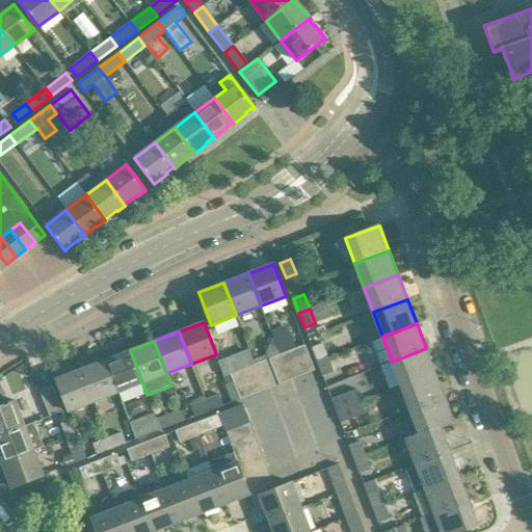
[(322,343),(312,347),(317,362),(328,357),(322,343)]
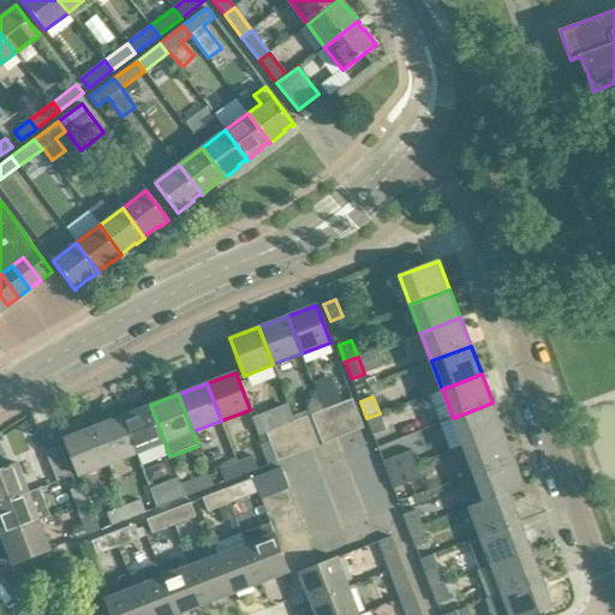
[(339,404),(350,433),(364,428),(352,399),(339,404)]
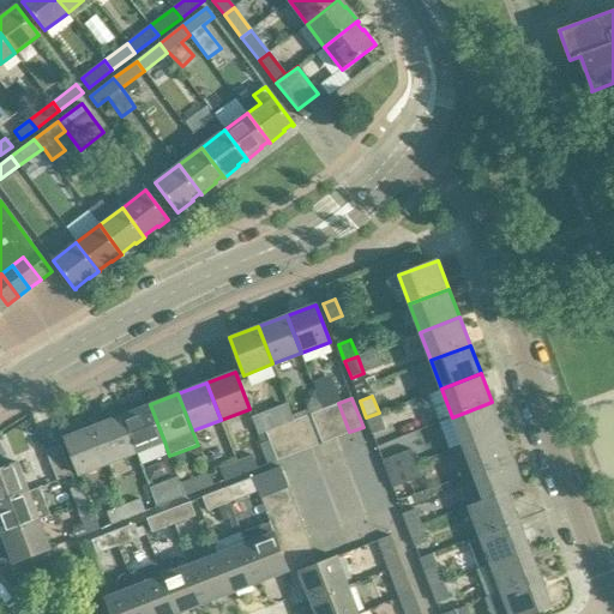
[(503,431),(492,402),(452,417),(463,445),(503,431)]
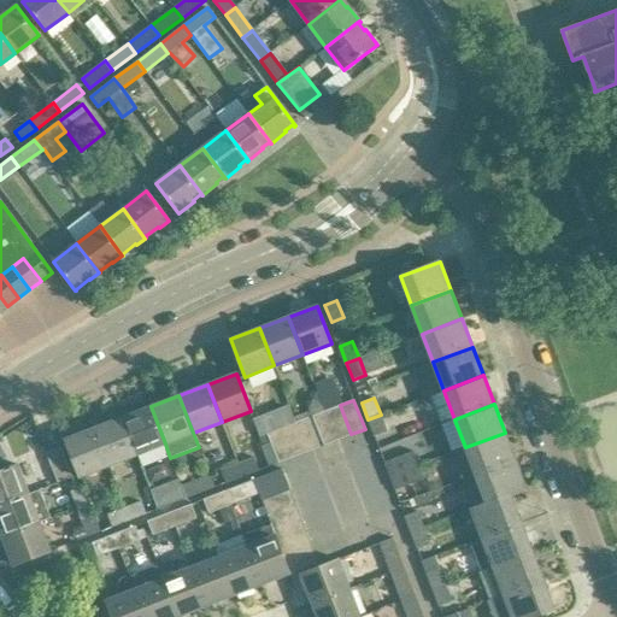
[(327,411),(338,440),(351,434),(340,405),(327,411)]
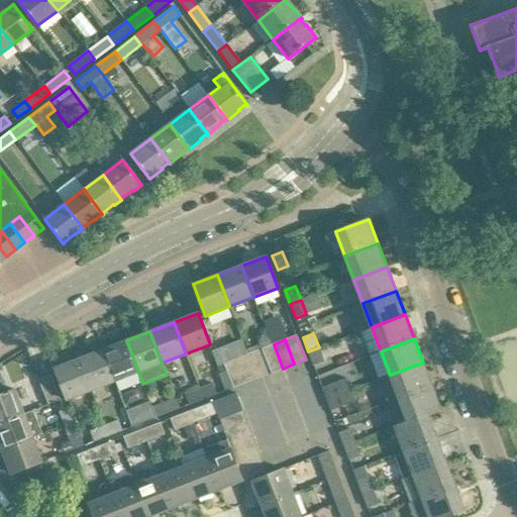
[(138,372),(126,340),(102,349),(114,381),(138,372)]
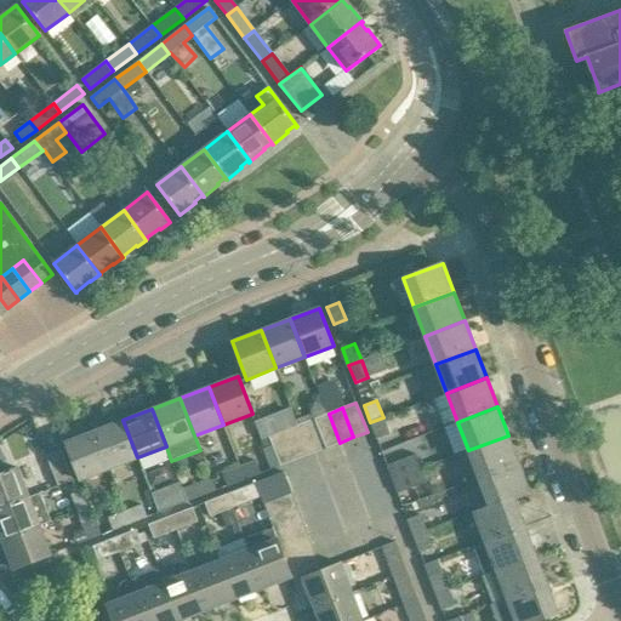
[(314,419),(326,448),(340,443),(329,414),(314,419)]
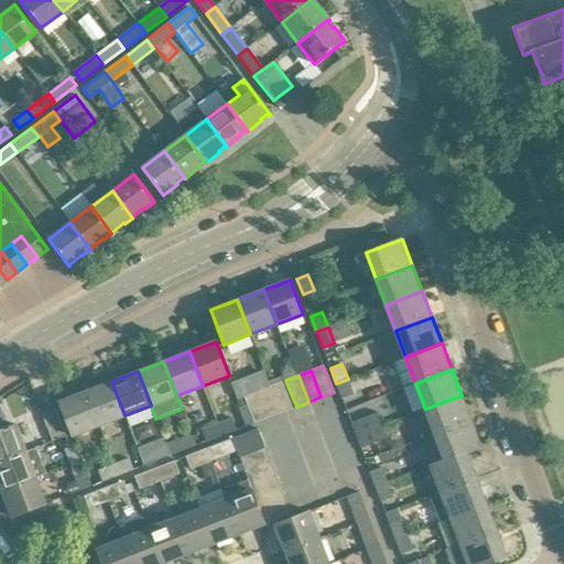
[(336,383),(343,398),(354,394),(348,379),(336,383)]
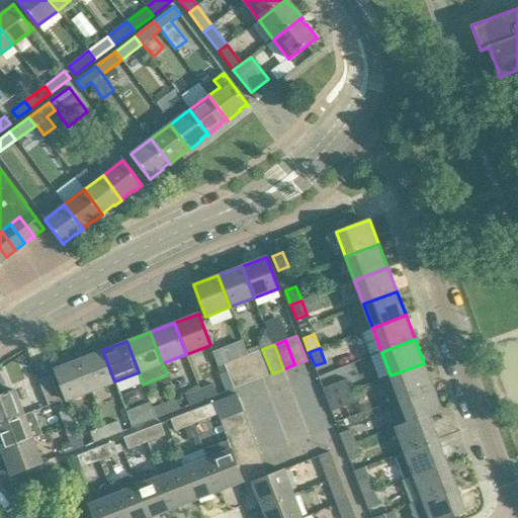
[(114,381),(102,350),(79,360),(91,392),(114,381)]
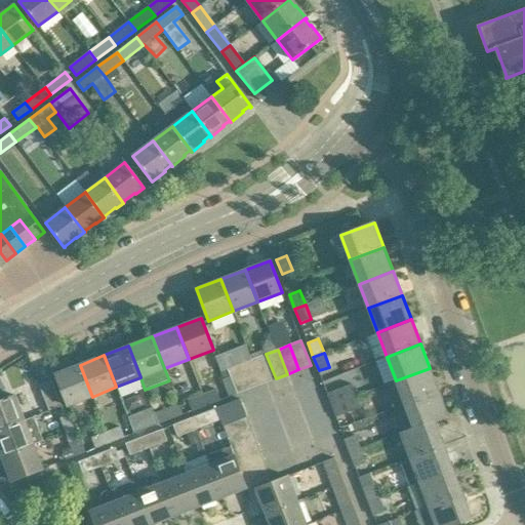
[(263,356),(250,360),(260,385),(272,380),(263,356)]
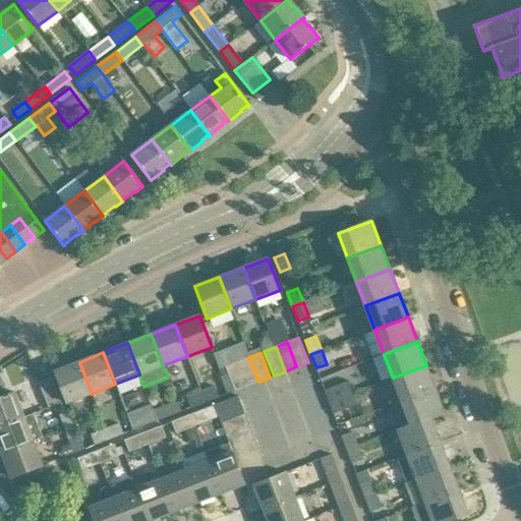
[(258,382),(248,357),(237,361),(246,386),(258,382)]
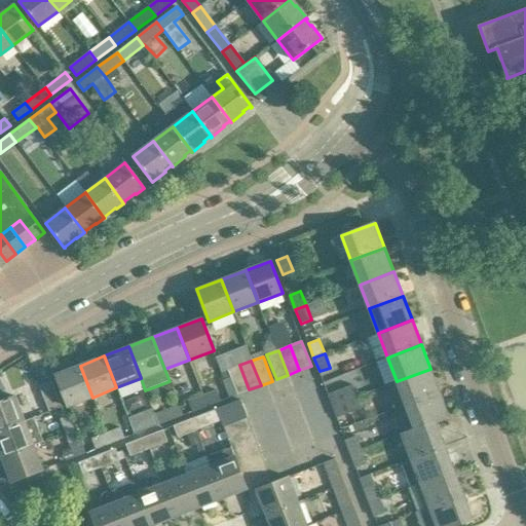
[(237,395),(249,389),(239,365),(228,370),(237,395)]
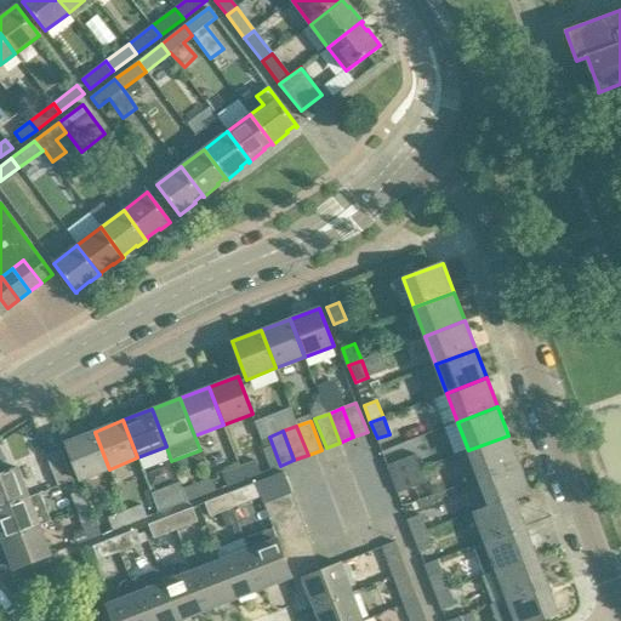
[(109,469),(95,432),(66,443),(80,480),(109,469)]
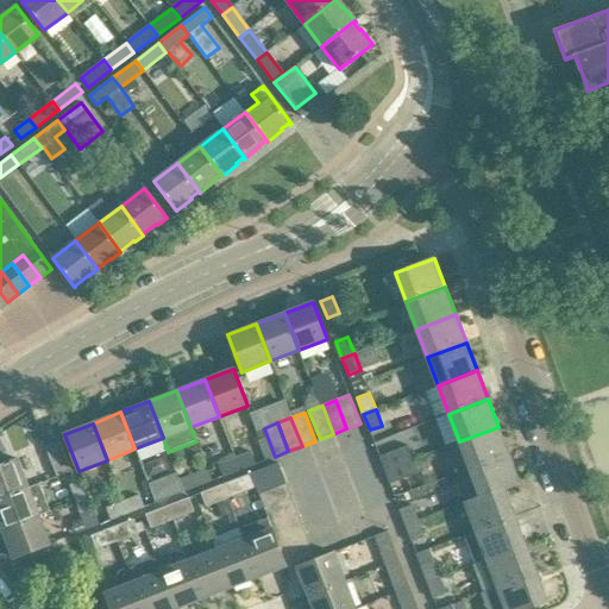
[(508,454),(498,427),(459,441),(469,470),(508,454)]
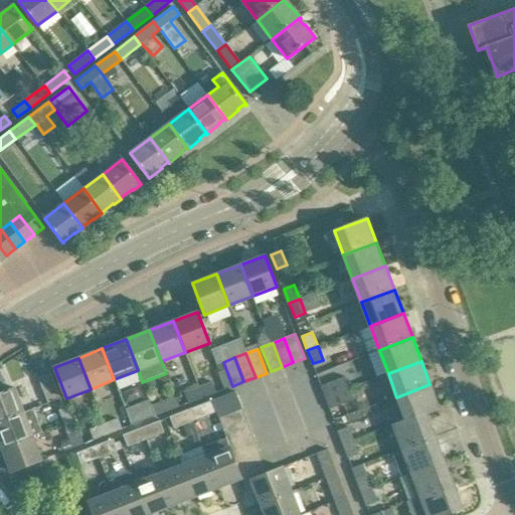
[(39,378),(48,402),(60,398),(50,374),(39,378)]
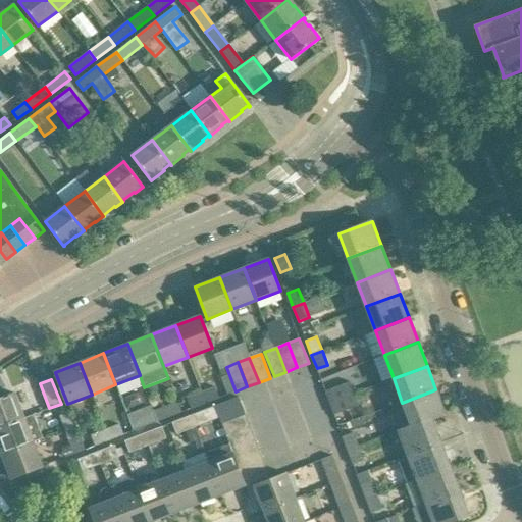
[(325,390),(329,403),(354,393),(350,381),(325,390)]
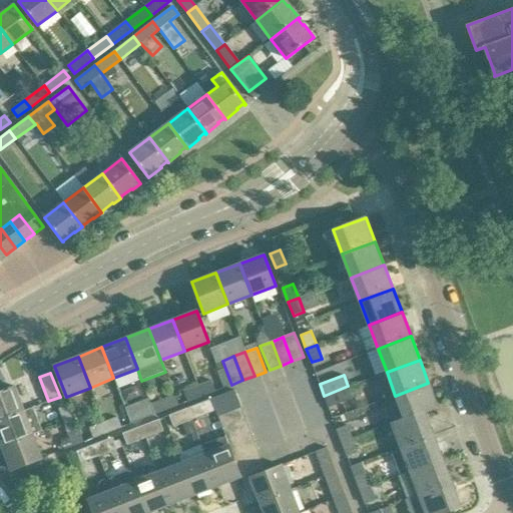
[(197,386),(201,396),(215,391),(211,381),(197,386)]
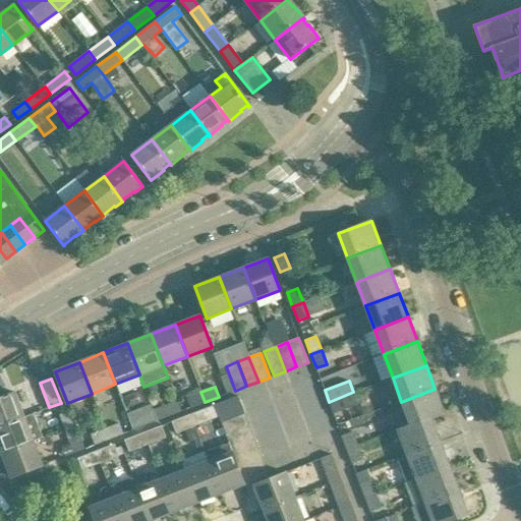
[(445,413),(435,389),(401,402),(410,425),(411,425),(431,417),(431,418),(445,413)]
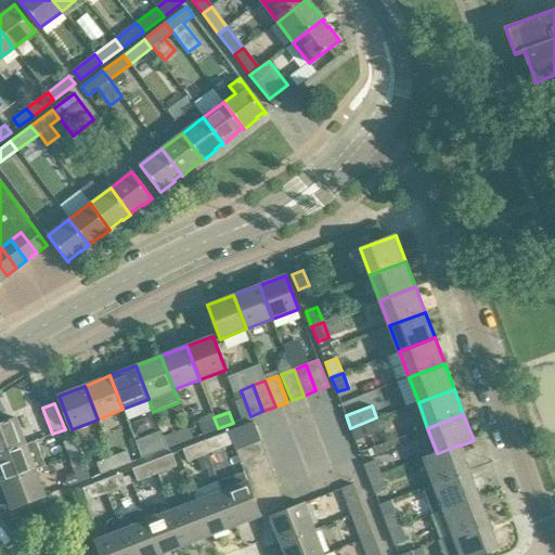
[(218,428),(214,417),(199,423),(204,435),(218,428)]
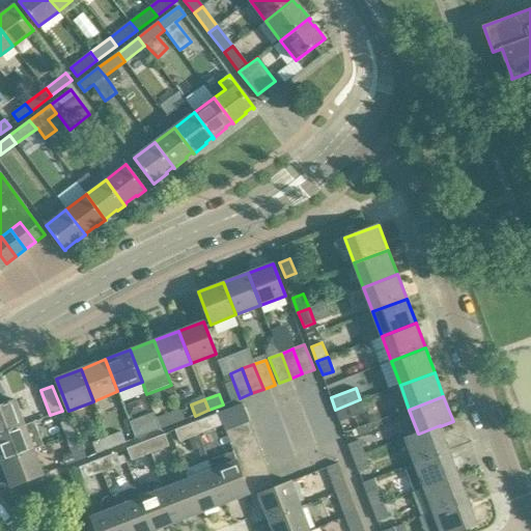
[(365,412),(360,399),(335,410),(340,421),(365,412)]
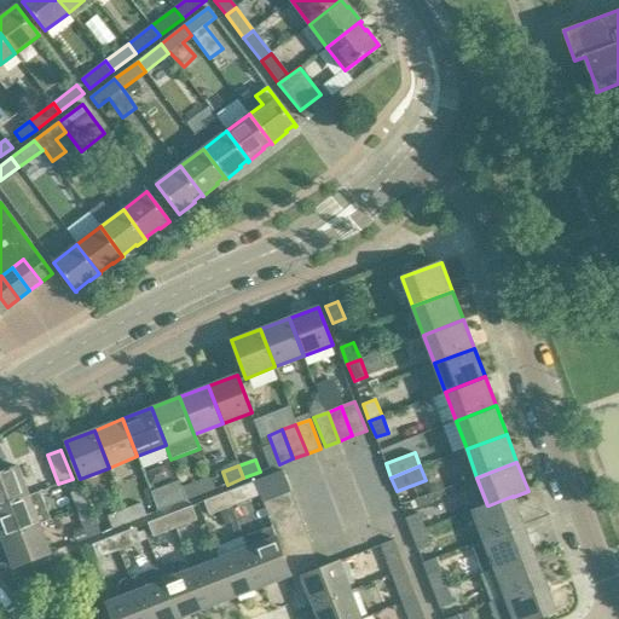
[(0,473),(0,505),(29,496),(18,467),(0,473)]
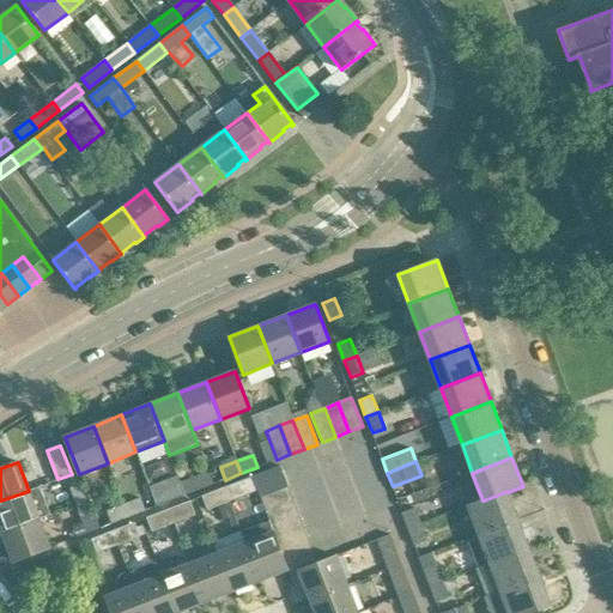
[(207,472),(180,483),(186,496),(212,485),(207,472)]
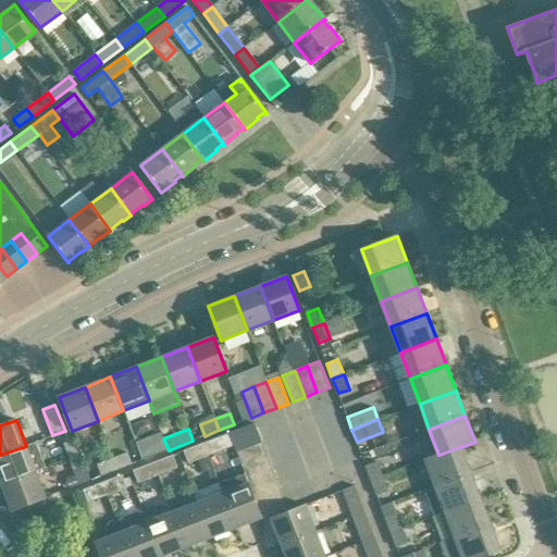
[(169,450),(163,438),(161,432),(136,442),(143,460),(169,450)]
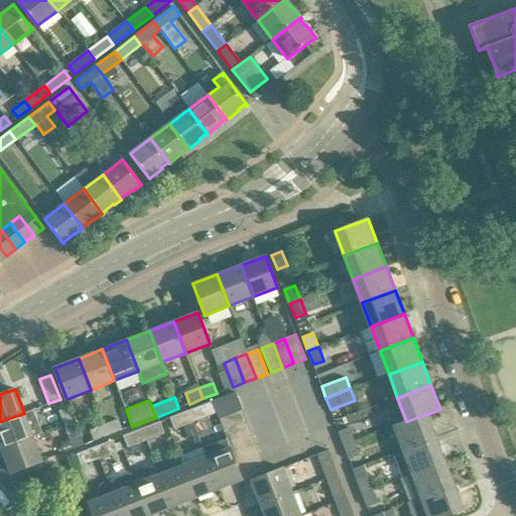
[(212,401),(187,410),(192,422),(217,413),(212,401)]
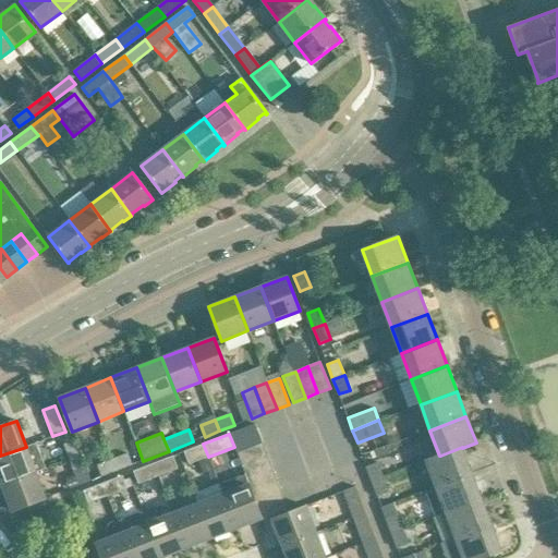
[(64,445),(70,459),(81,456),(75,440),(64,445)]
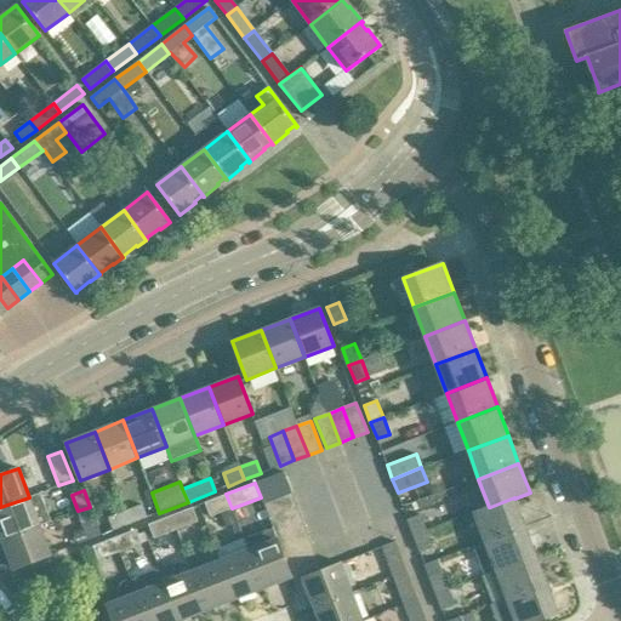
[(263,503),(269,520),(297,510),(291,493),(263,503)]
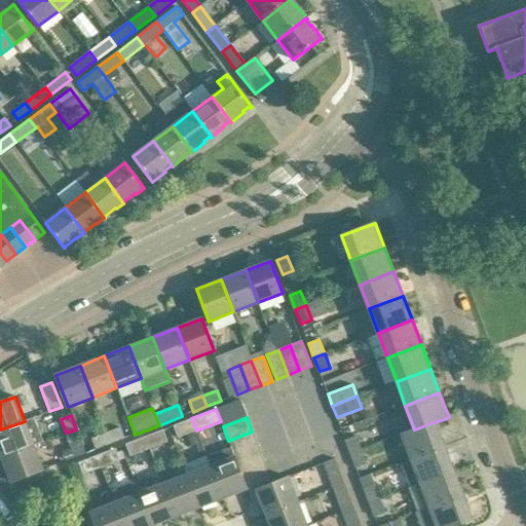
[(196,430),(191,418),(174,425),(178,438),(196,430)]
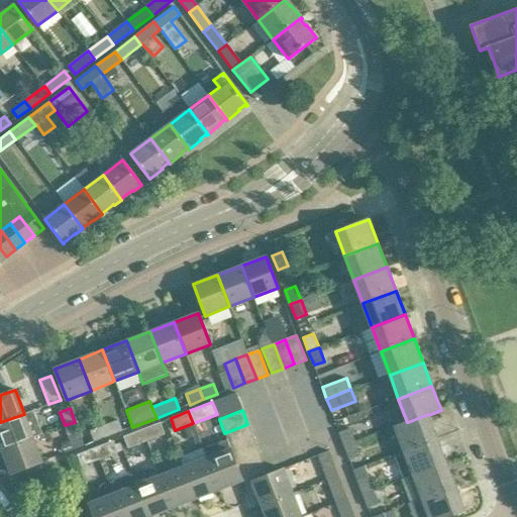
[(33,437),(24,414),(0,422),(0,443),(2,449),(33,437)]
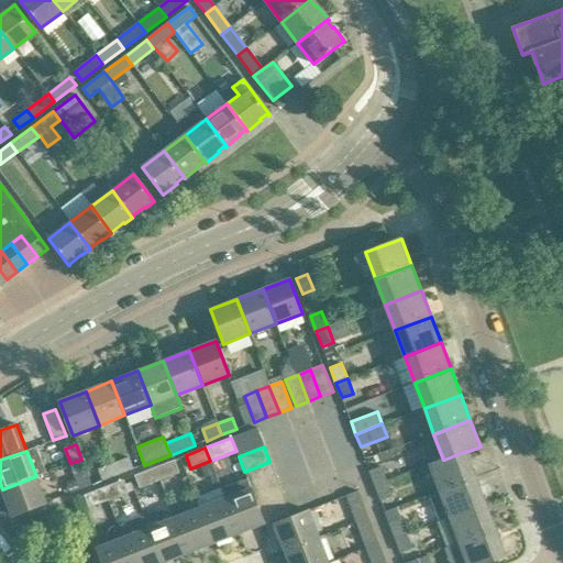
[(476,477),(466,452),(466,451),(444,460),(443,460),(430,464),(440,492),(476,477)]
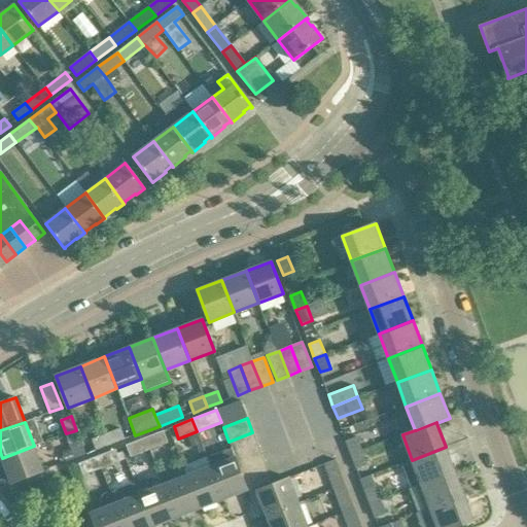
[(346,441),(351,455),(361,451),(352,426),(342,430),(346,441)]
